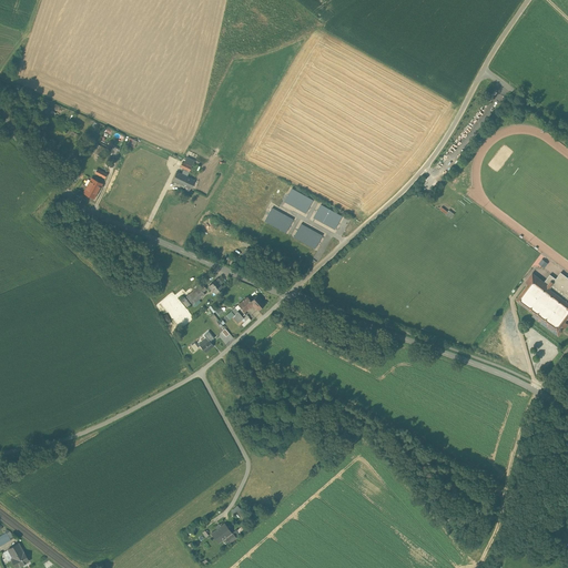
[(108,146),(100,143),(97,141),(94,146),(105,151),(108,146)]
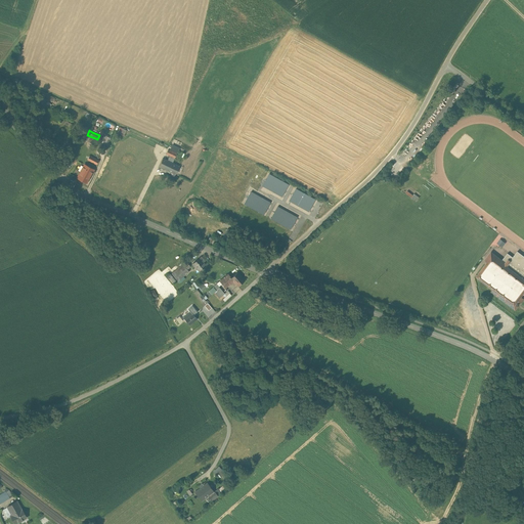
[(104,133),(97,147),(101,148),(103,143),(105,144),(108,139),(110,139),(111,136),(106,134),(104,133)]
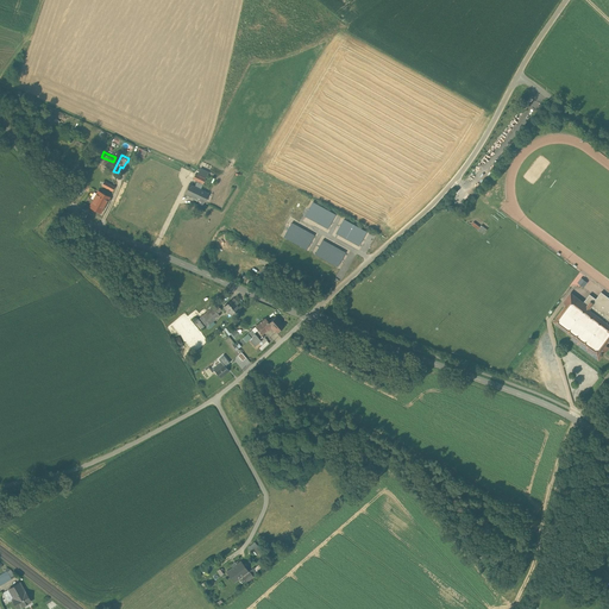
[(206,179),(195,174),(193,179),(200,182),(203,184),(206,179)]
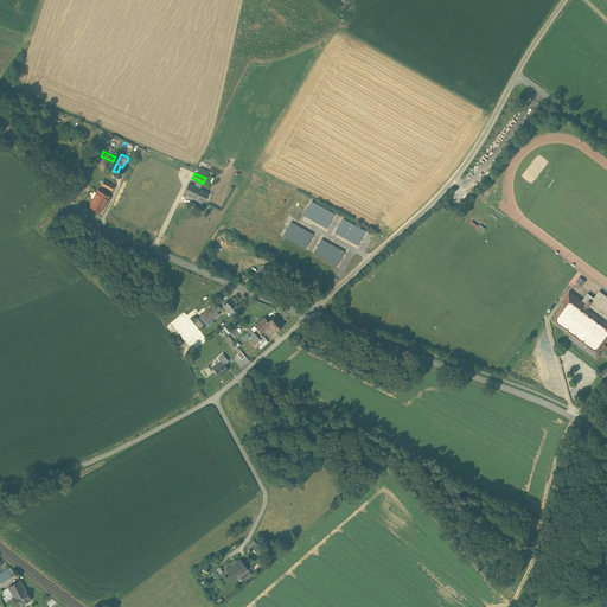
[(114,185),(103,180),(101,185),(112,190),(114,185)]
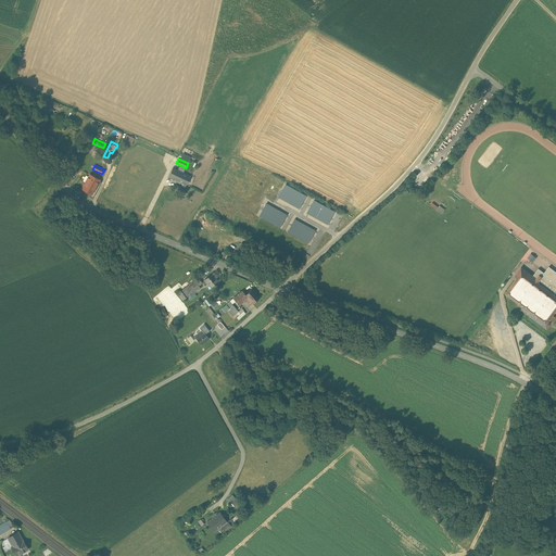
[(178,171),(173,168),(168,177),(186,186),(190,177),(182,173),(178,171)]
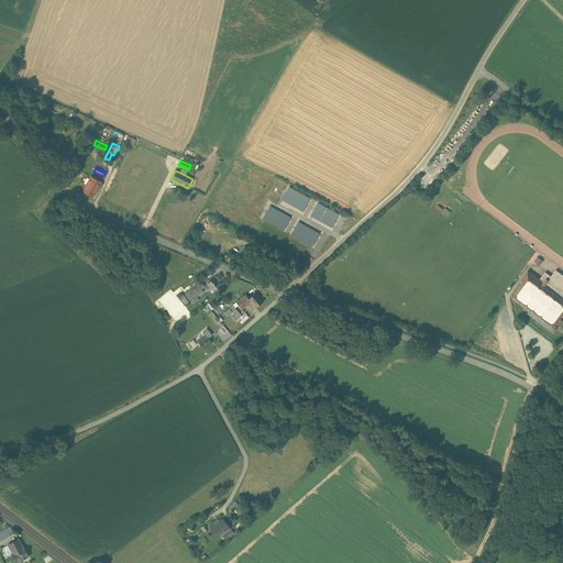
[(100,183),(91,177),(83,191),(92,197),(100,183)]
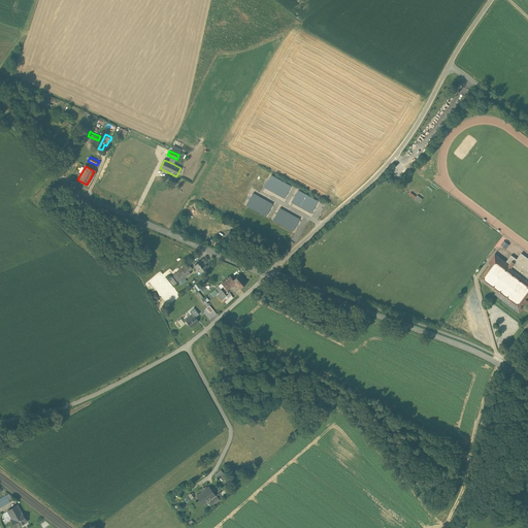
[(270,175),(264,188),(284,198),(290,186),(270,175)]
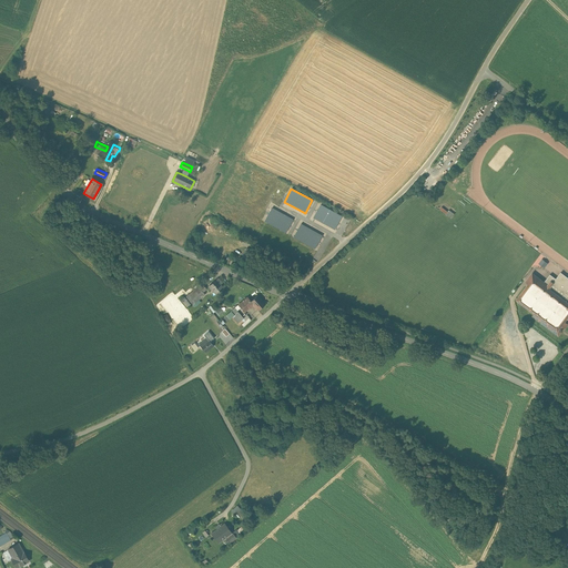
[(320,205),(313,219),(334,230),(342,216),(320,205)]
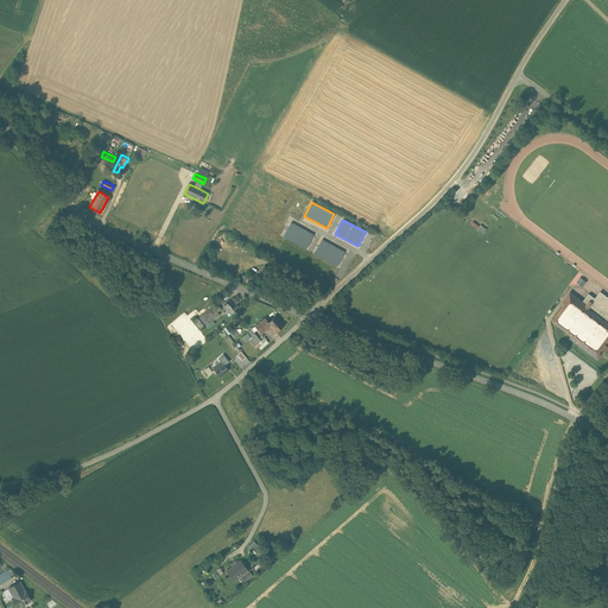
[(290,222),(283,236),(305,249),(314,235),(290,222)]
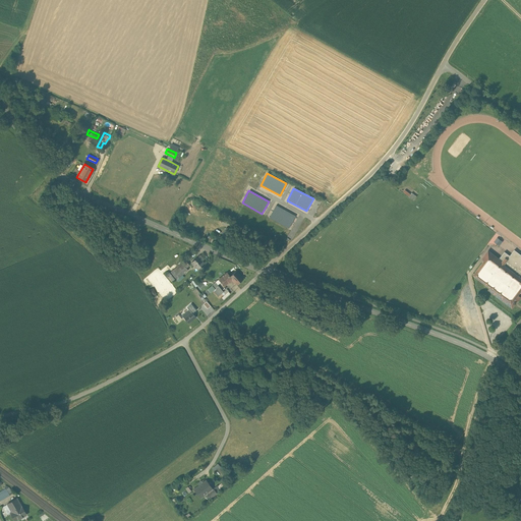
[(276,206),(269,218),(289,229),(295,216),(276,206)]
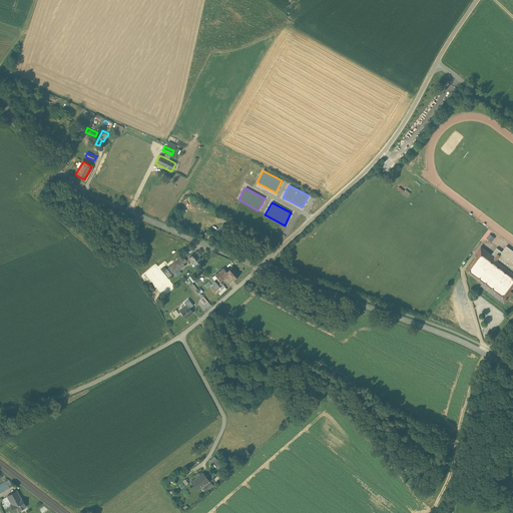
[(502,251),(497,247),(491,254),(488,252),(487,253),(481,249),(476,255),(478,257),(467,271),(483,283),(481,287),(504,305),(507,300),(506,300),(507,299),(508,299),(510,296),(511,297),(512,293),(512,292),(512,274),(508,271),(512,264),(512,250),(506,246),(502,251)]
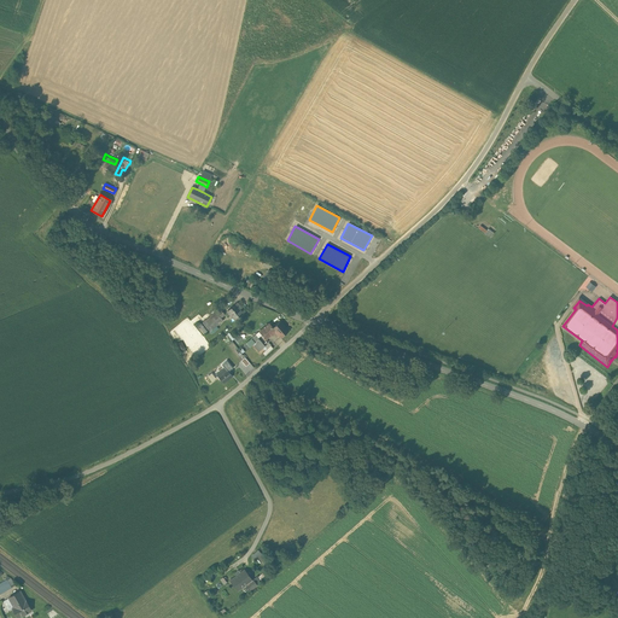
[(239,308),(235,304),(227,312),(231,316),(229,316),(233,321),(245,312),(240,307),(239,308)]
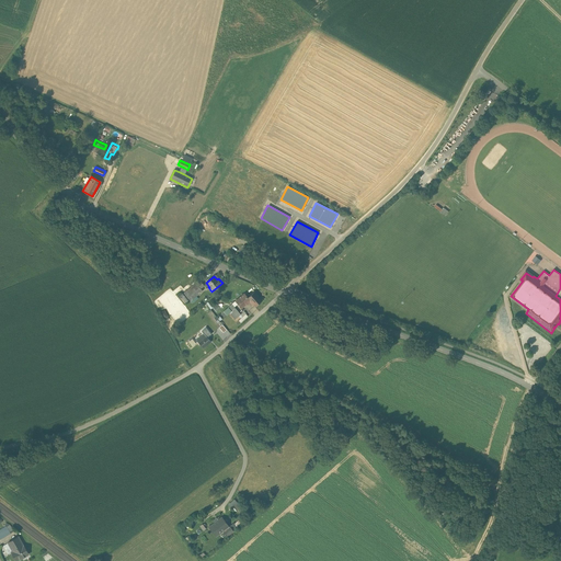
[(195,283),(185,292),(192,299),(202,290),(195,283)]
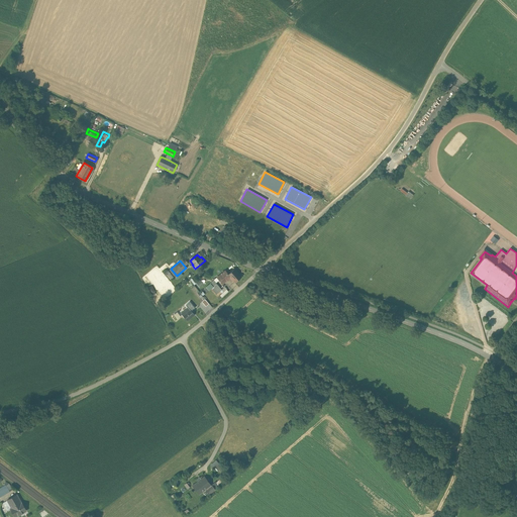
[(177,276),(171,269),(169,271),(175,278),(177,276)]
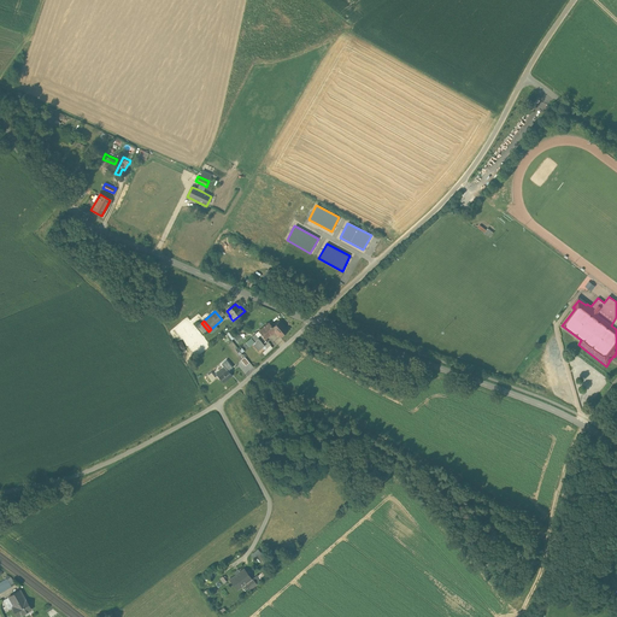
[(288,330),(281,321),(272,328),(275,330),(280,336),(288,330)]
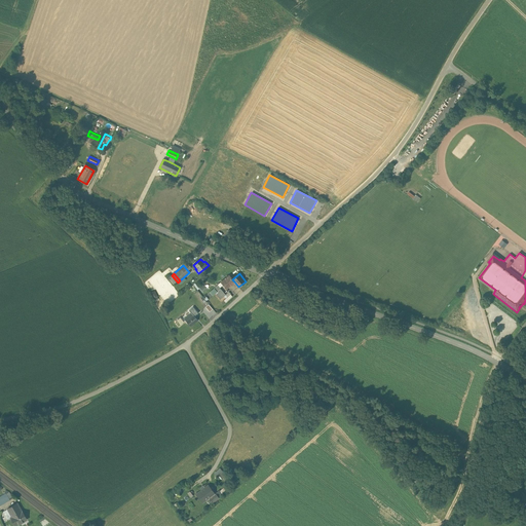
[(229,275),(221,283),(223,285),(226,289),(234,282),(232,279),(229,275)]
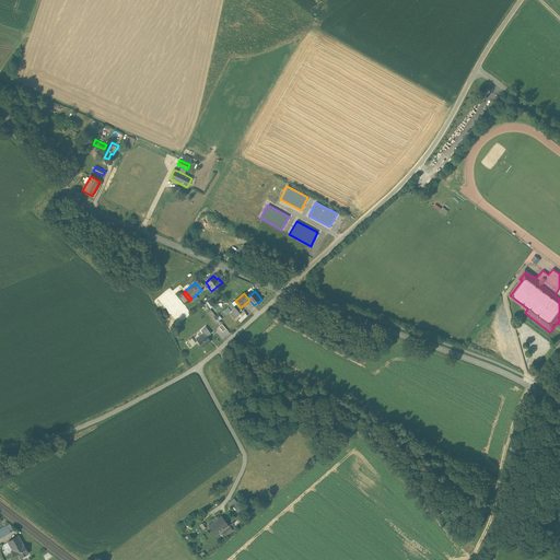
[(222,306),(218,302),(212,306),(217,312),(222,306)]
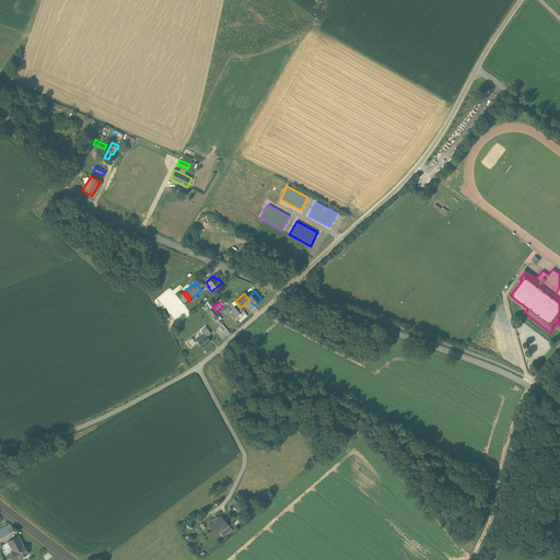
[(237,311),(234,307),(232,310),(233,312),(231,314),(235,318),(240,314),(237,311)]
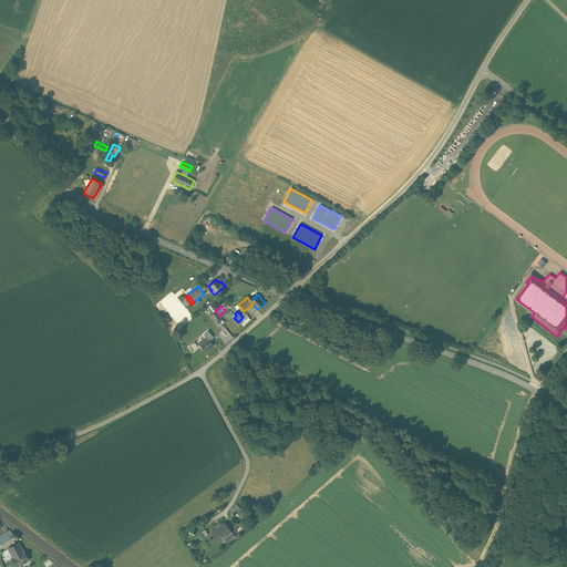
[(248,317),(241,323),(244,327),(250,320),(248,317)]
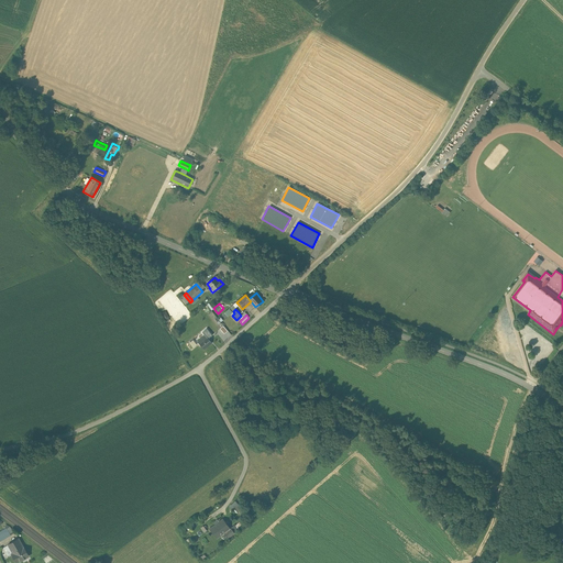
[(189,335),(185,340),(186,342),(183,344),(188,351),(192,348),(189,343),(192,340),(189,335)]
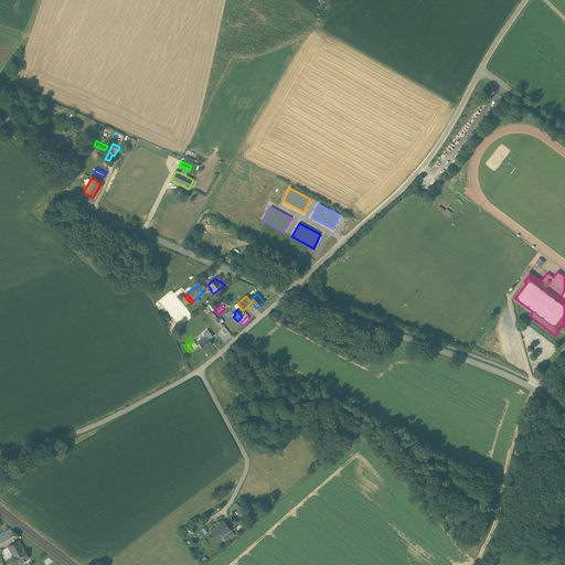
[(212,344),(205,337),(198,343),(204,350),(212,344)]
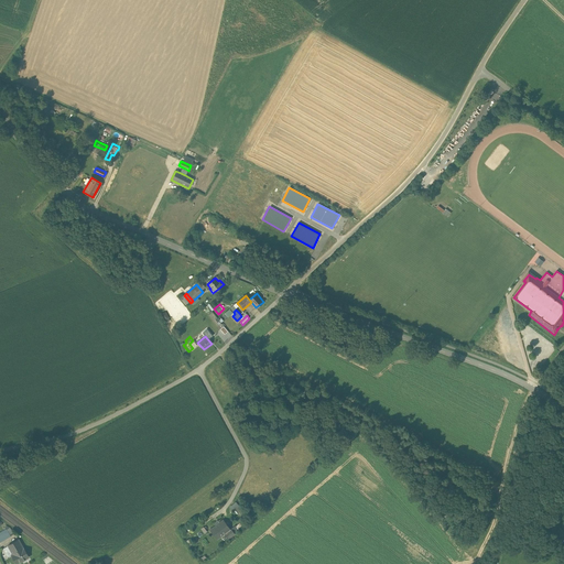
[(241,509),(239,507),(236,510),(242,517),(246,513),(241,509)]
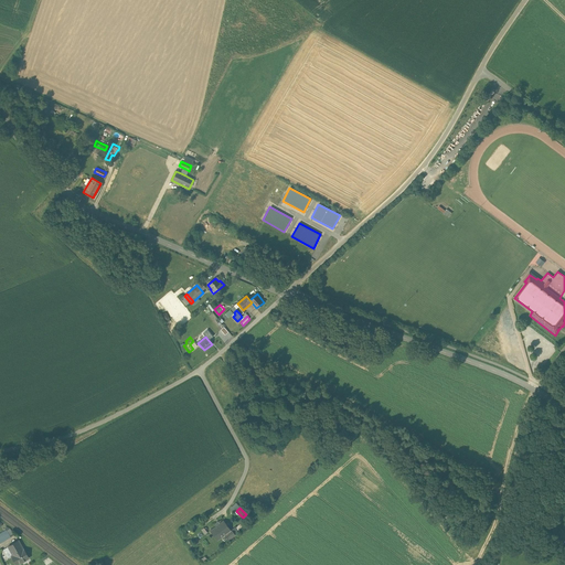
[(224,535),(231,531),(223,521),(210,531),(217,541),(224,535)]
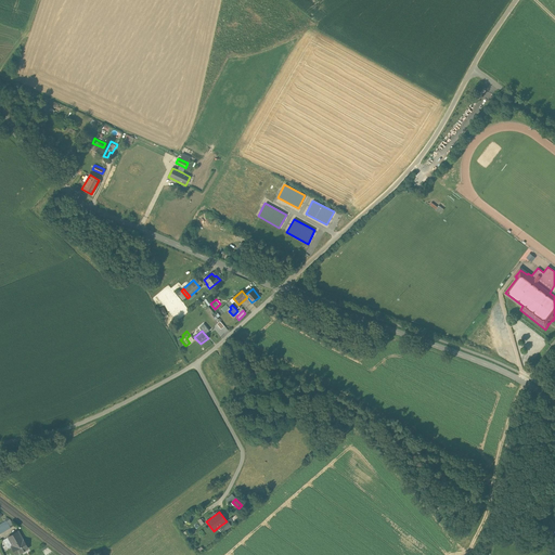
[(236,514),(228,521),(231,525),(232,527),(240,519),(236,514)]
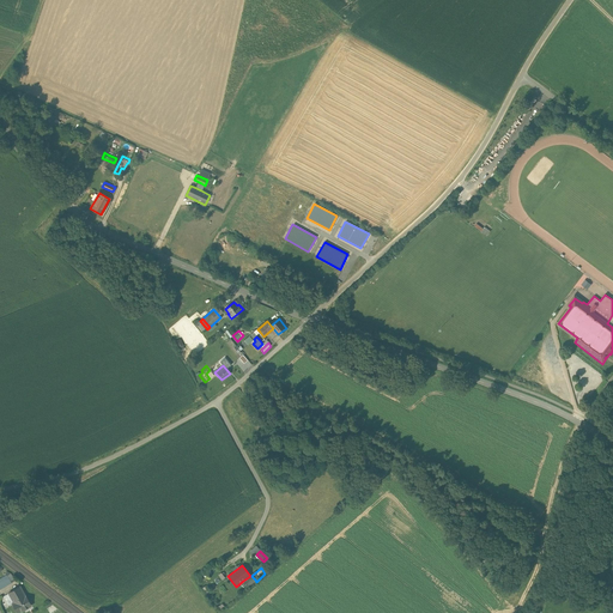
[(250,583),(255,580),(252,576),(252,575),(250,576),(243,581),(247,586),(250,583)]
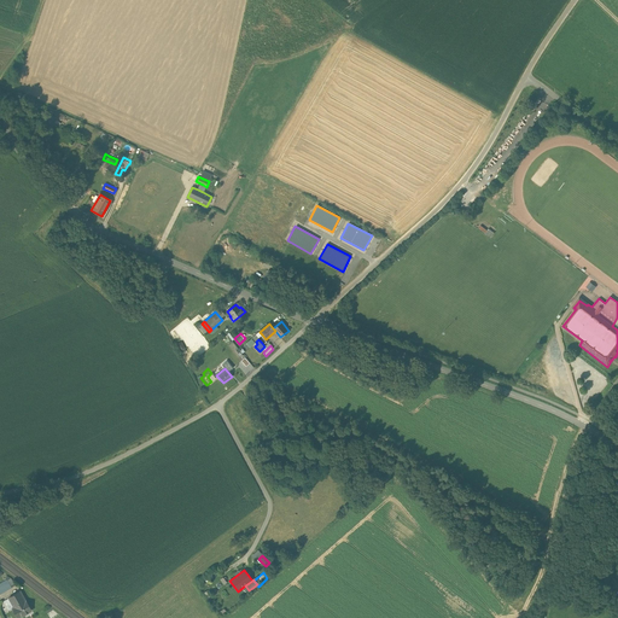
[(7,581),(0,584),(0,594),(11,588),(9,583),(7,581)]
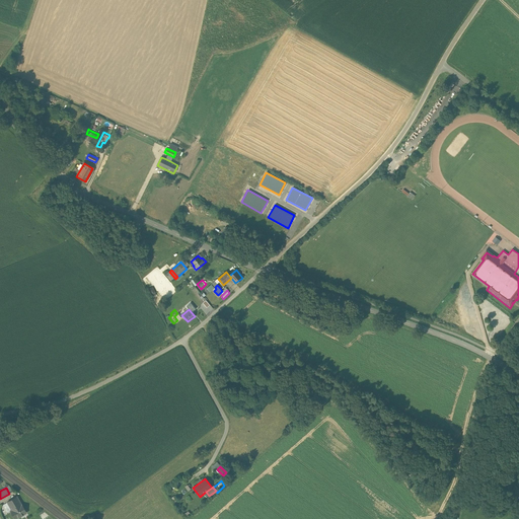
[(16,497),(7,503),(12,510),(10,511),(14,518),(15,518),(26,513),(16,497)]
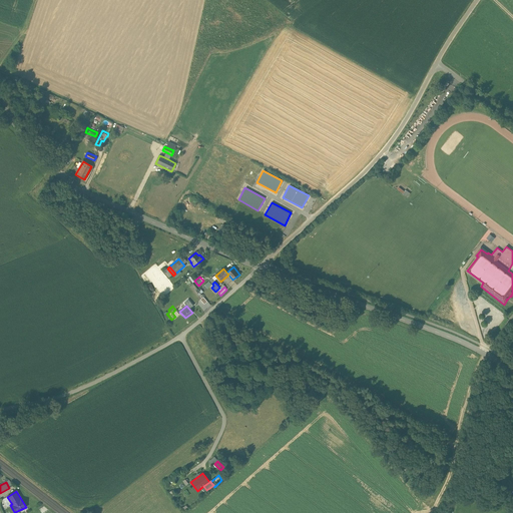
[(12,504),(7,497),(7,496),(2,499),(7,507),(10,505),(12,504)]
